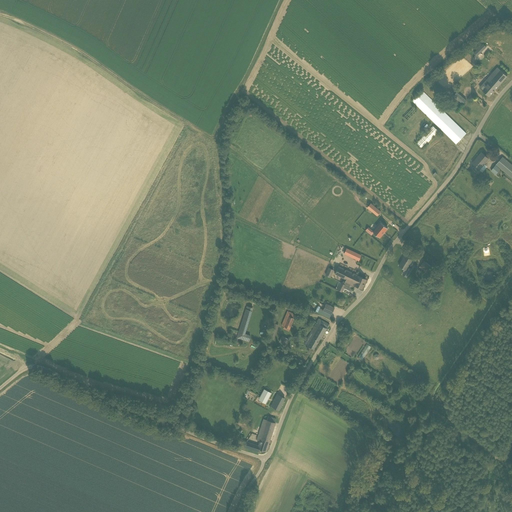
[(474,53),(477,56),(486,47),(483,43),(474,53)]
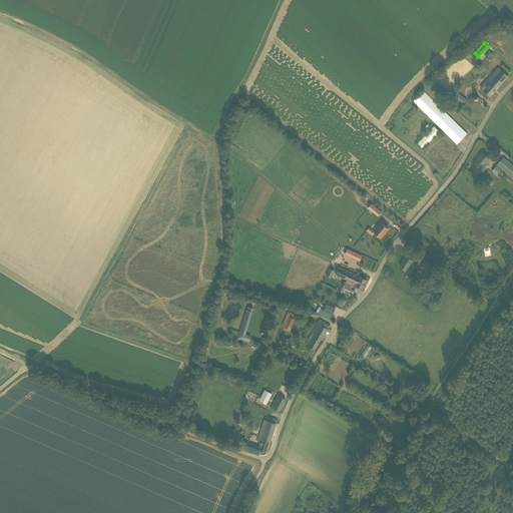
[(490,96),(508,76),(504,72),(498,67),(480,88),(483,90),(490,96)]
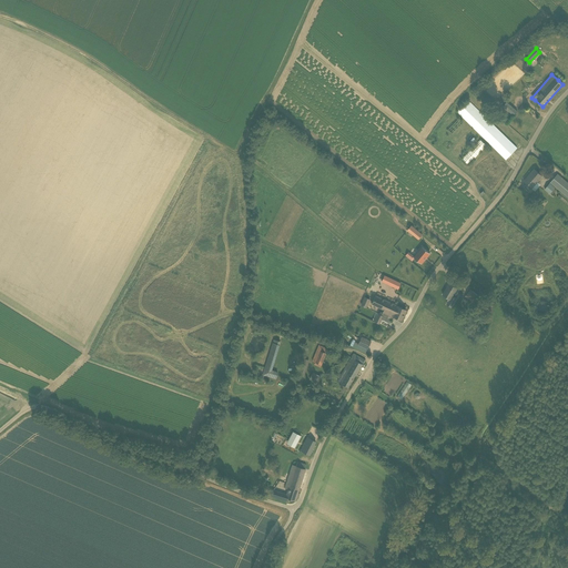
[(457,112),(506,159),(517,149),(468,101),(457,112)]
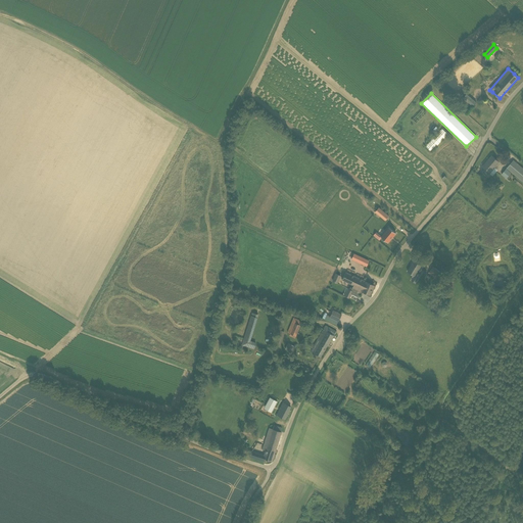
[(442,128),(425,146),(432,151),(448,134),(442,128)]
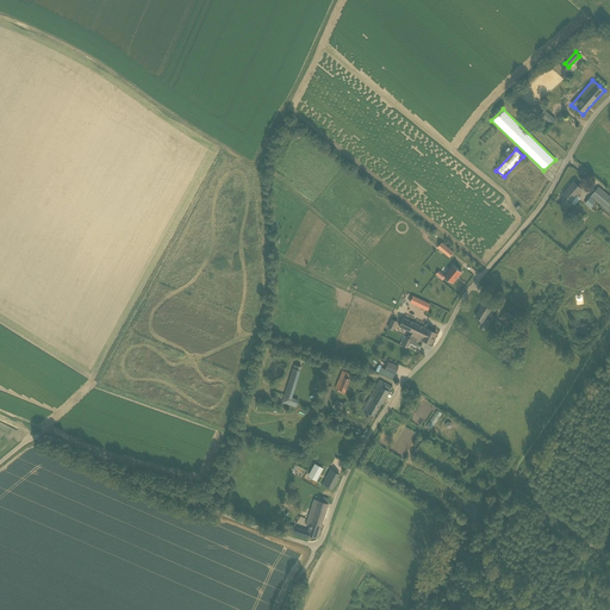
[(562,194),(572,201),(583,188),(573,181),(570,186),(572,187),(565,195),(564,194),(562,194)]
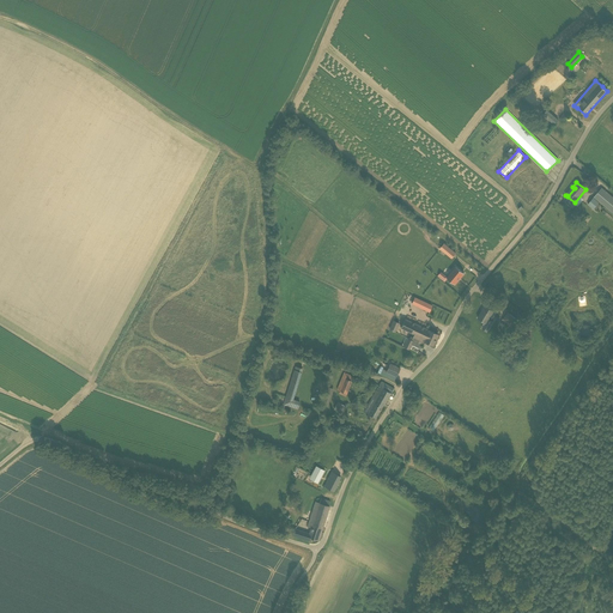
[(612,196),(601,188),(594,198),(612,213),(612,196)]
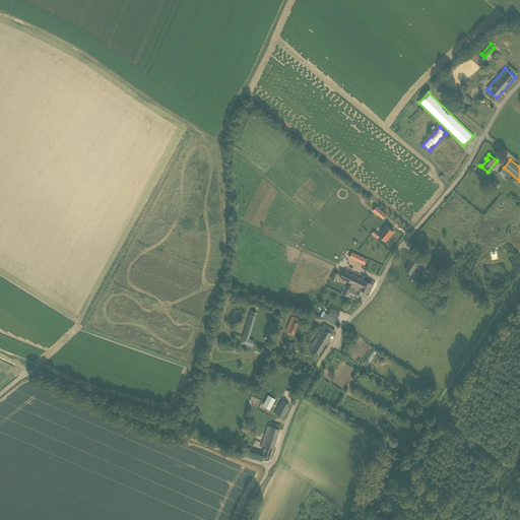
[(503,168),(499,173),(504,177),(508,172),(503,168)]
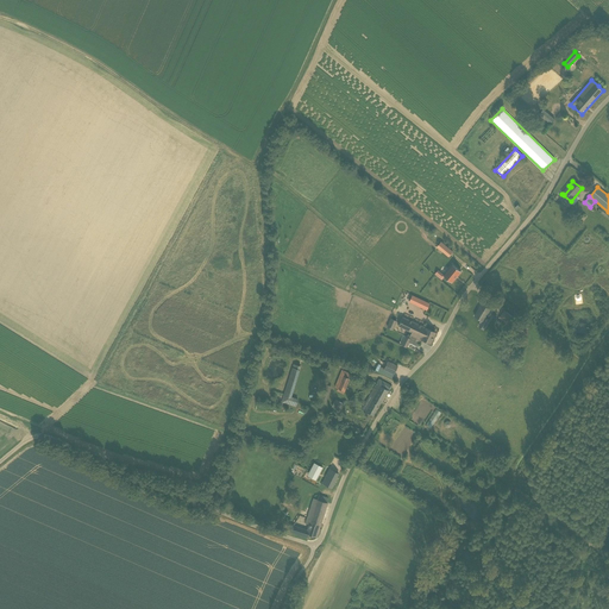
[(453,251),(441,242),(438,246),(449,256),(453,251)]
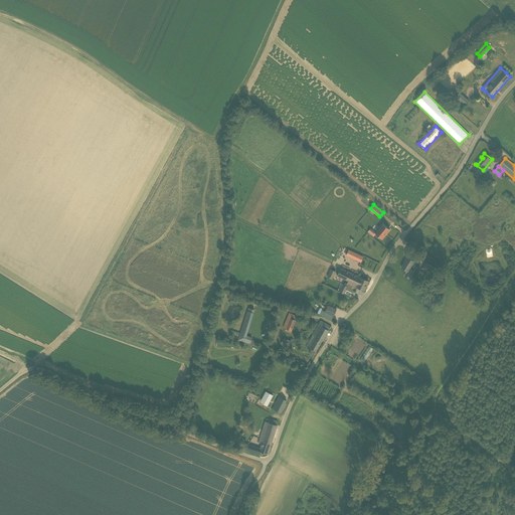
[(375,233),(382,238),(389,229),(382,223),(375,233)]
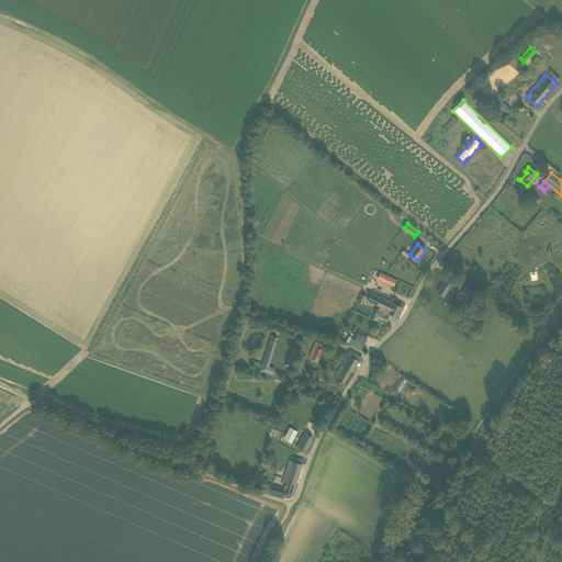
[(396,280),(381,272),(379,278),(389,282),(388,283),(393,285),(396,280)]
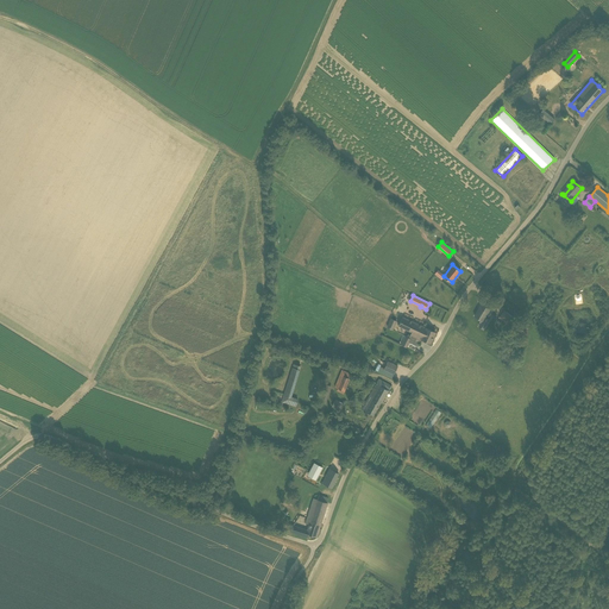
[(481,322),(487,326),(491,319),(487,316),(490,309),(482,305),(479,308),(481,308),(476,316),(475,315),(475,316),(482,320),(481,322)]
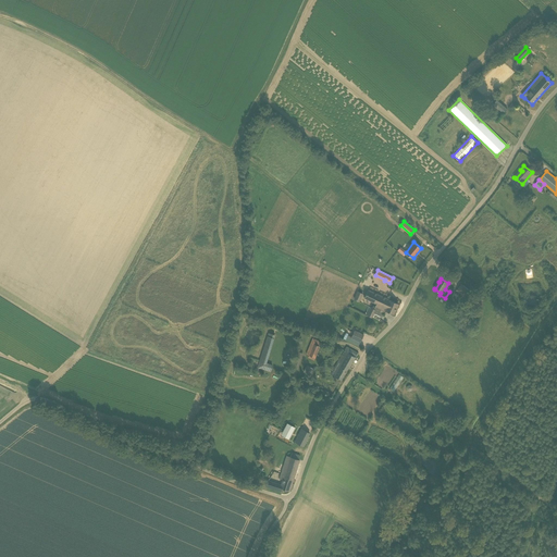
[(478,307),(483,300),(461,284),(456,291),(478,307)]
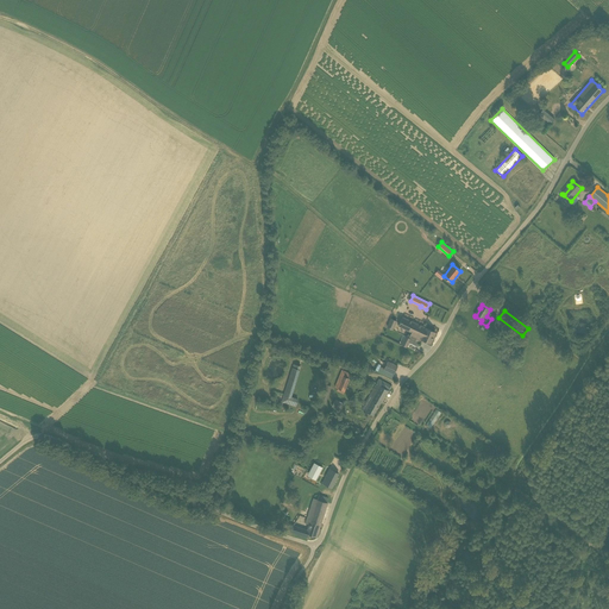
[(412,332),(412,333),(418,336),(419,333),(421,334),(422,332),(425,332),(426,328),(402,318),(400,322),(397,322),(396,325),(399,326),(412,332)]
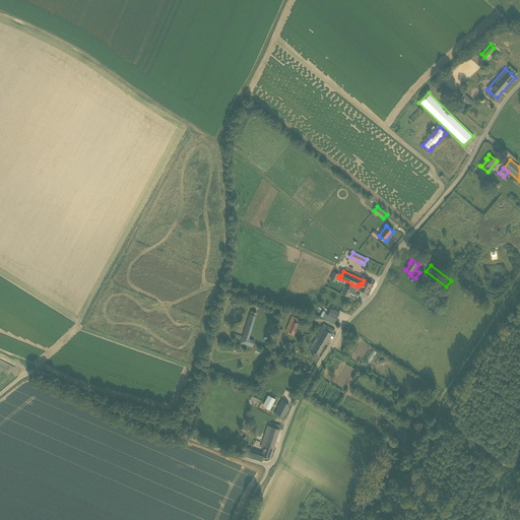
[(364,280),(363,283),(361,283),(360,285),(358,284),(356,286),(351,284),(348,288),(346,287),(342,294),(347,297),(350,289),(358,294),(360,289),(368,294),(372,283),(364,280)]
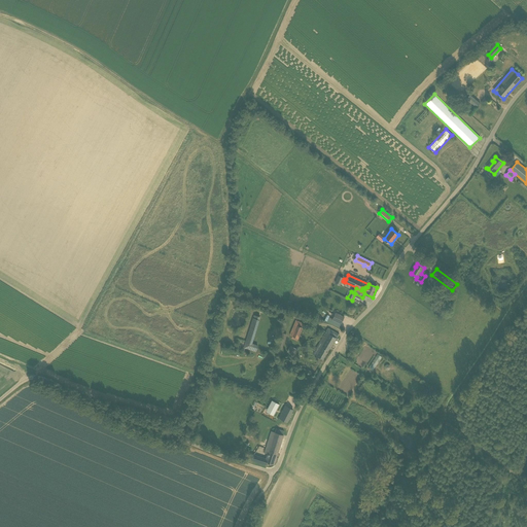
[(332,319),(332,320),(341,324),(344,317),(336,313),(332,319)]
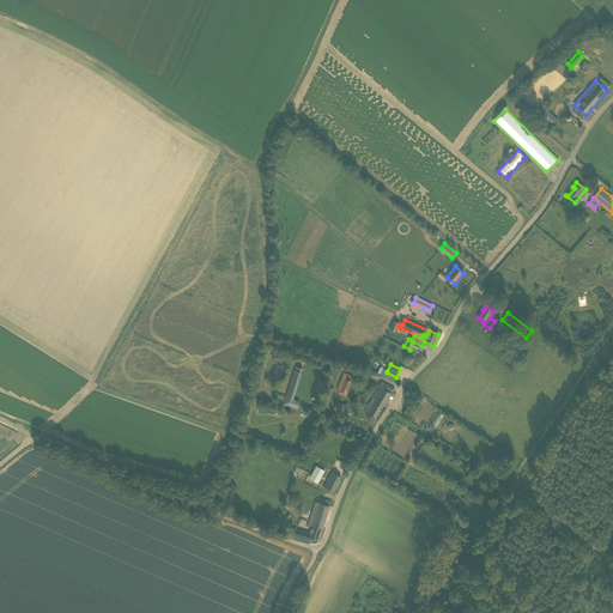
[(396,377),(387,372),(387,371),(382,369),(380,375),(394,381),(396,377)]
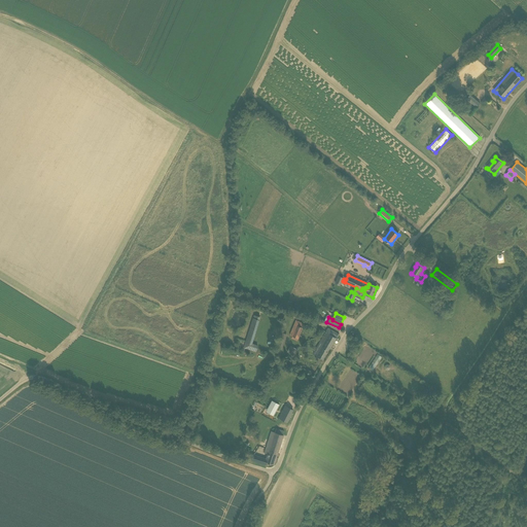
[(252,343),(259,320),(252,318),(244,348),(256,352),(258,345),(252,343)]
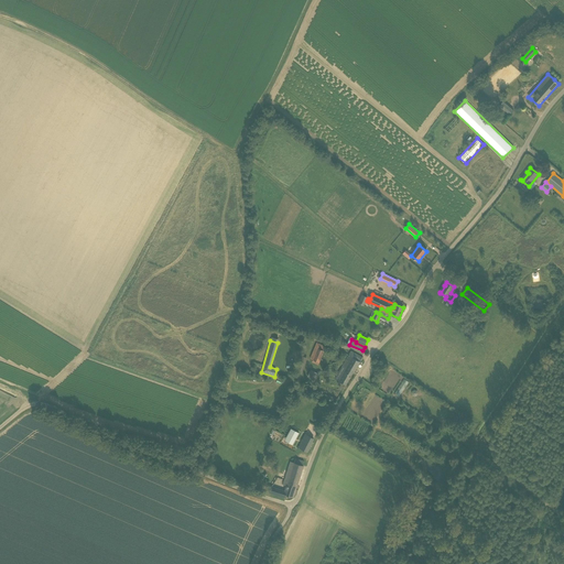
[(346,386),(355,369),(362,357),(351,351),(339,372),(343,373),(338,380),(346,386)]
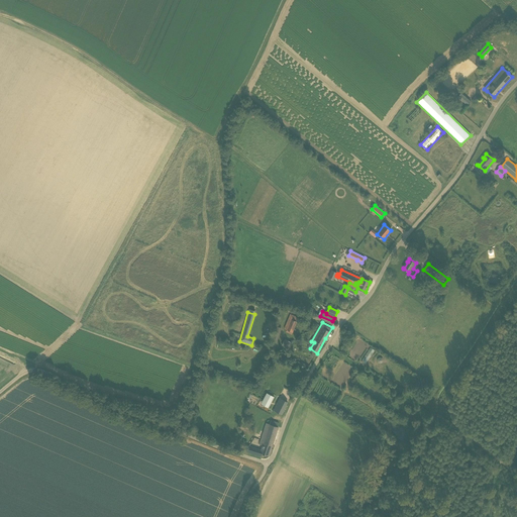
[(277,342),(282,328),(276,326),(271,340),(277,342)]
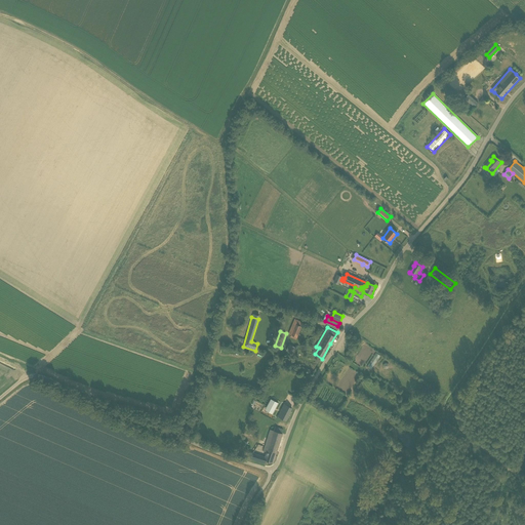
[(278,403),(271,399),(266,408),(270,410),(269,412),(273,414),(278,403)]
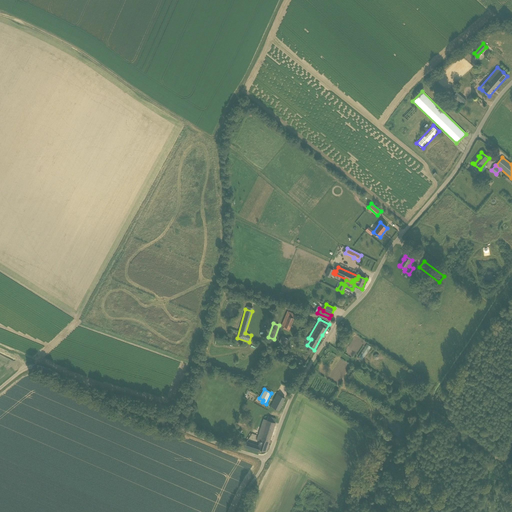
[(283,401),(285,398),(277,394),(271,406),(279,411),(284,402),(283,401)]
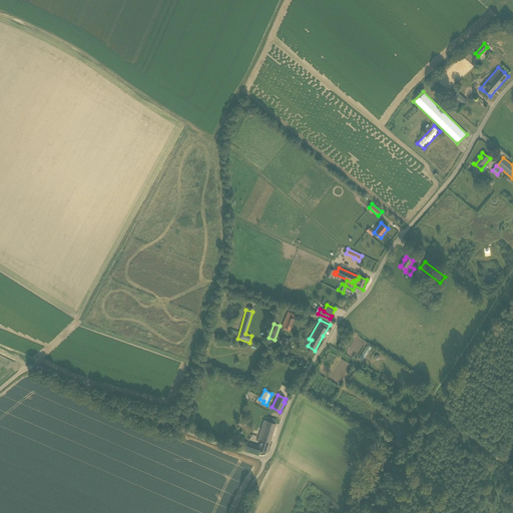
[(267,453),(271,441),(276,424),(264,420),(258,441),(261,442),(259,447),(246,443),(244,448),(258,452),(258,450),(267,453)]
